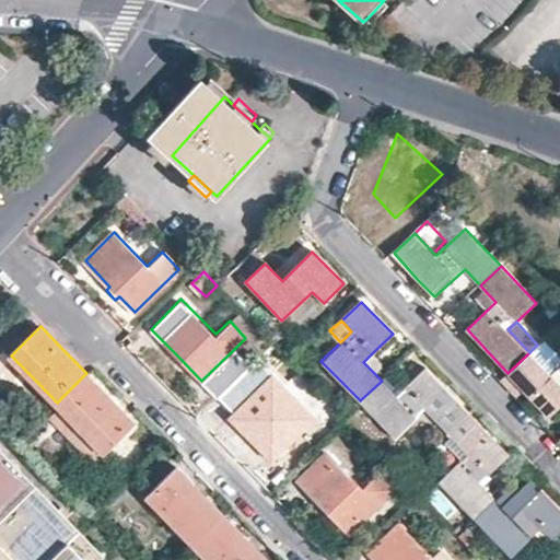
[(559,366),(537,345),(529,352),(508,373),(536,403),(550,417),(559,407),(559,366)]
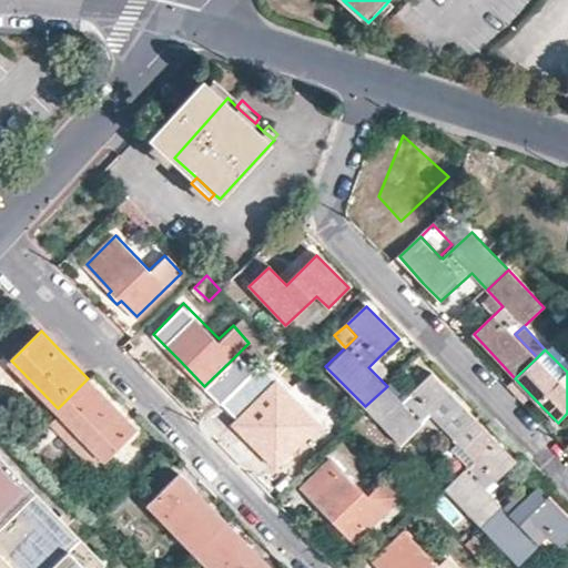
[(251,373),(235,356),(206,384),(222,401),(251,373)]
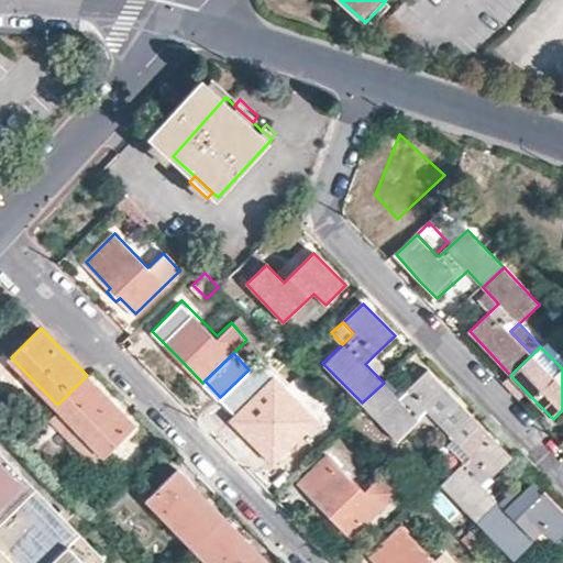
[(376,353),(365,364),(376,375),(387,365),(376,353)]
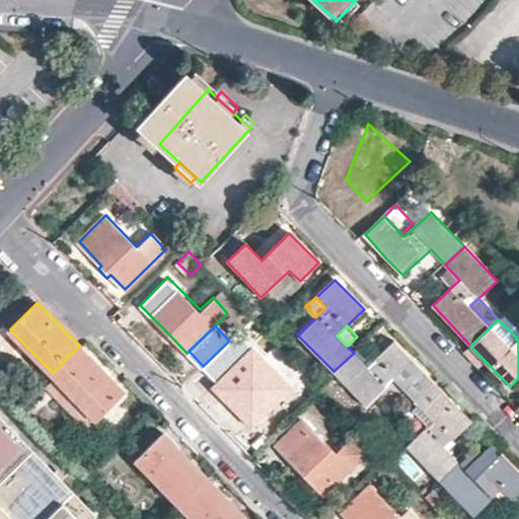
[(409,449),(440,482),(459,463),(445,449),(473,422),(459,408),(445,392),(426,372),(409,355),(395,341),(368,367),(354,353),(334,371),(368,406),(396,380),(406,391),(426,411),(436,423),(409,449)]
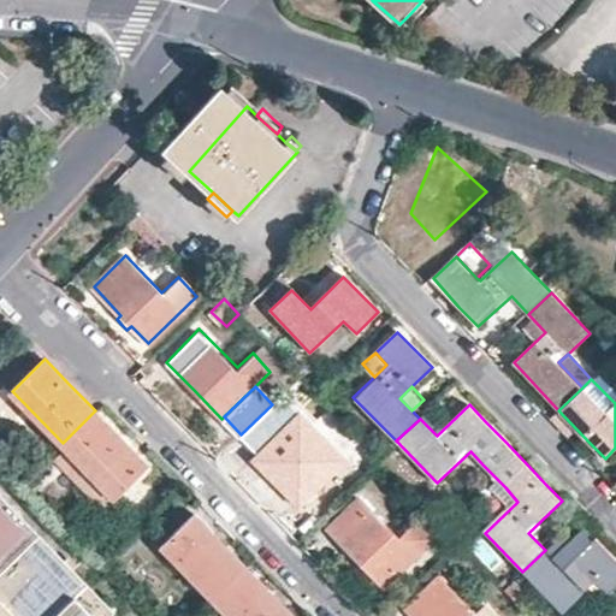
[(95,410),(63,443),(66,448),(114,497),(114,498),(148,465),(122,438),(95,410)]
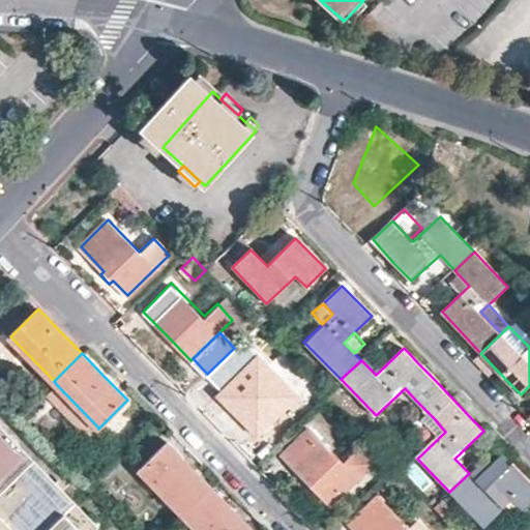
[(275,421),(304,393),(290,378),(275,390),(242,357),(214,384),(238,408),(255,424),(263,434),(275,421)]
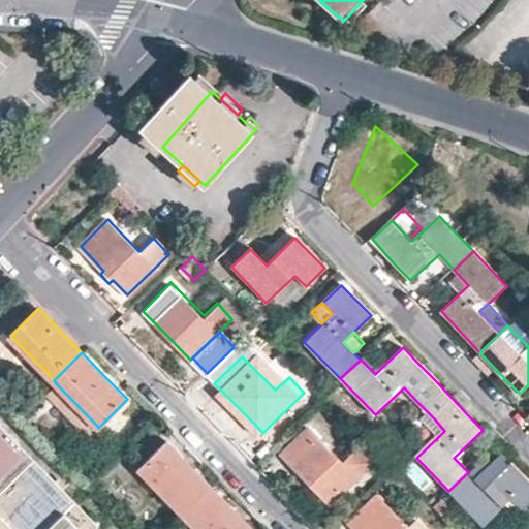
[(98,427),(57,384),(49,393),(89,435),(98,427)]
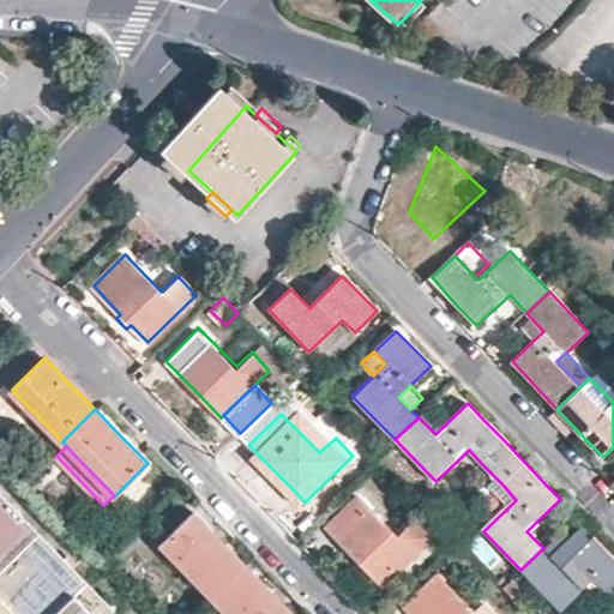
[(295,492),(276,473),(263,486),(272,495),(282,505),(295,492)]
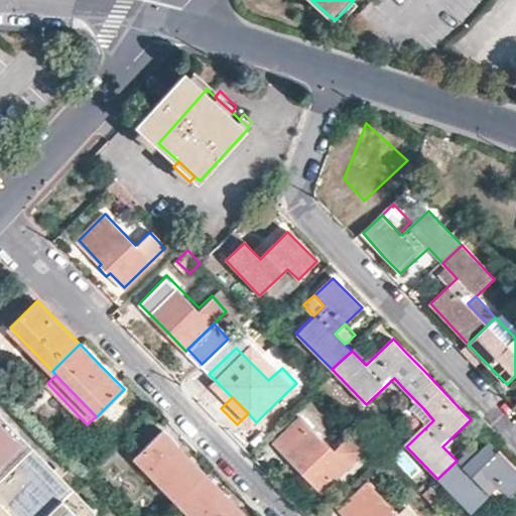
[(276,419),(268,410),(257,421),(266,429),(276,419)]
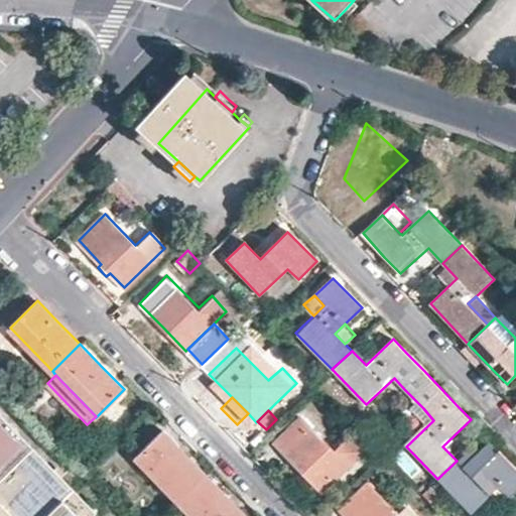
[(0,484),(33,454),(0,416),(0,484)]
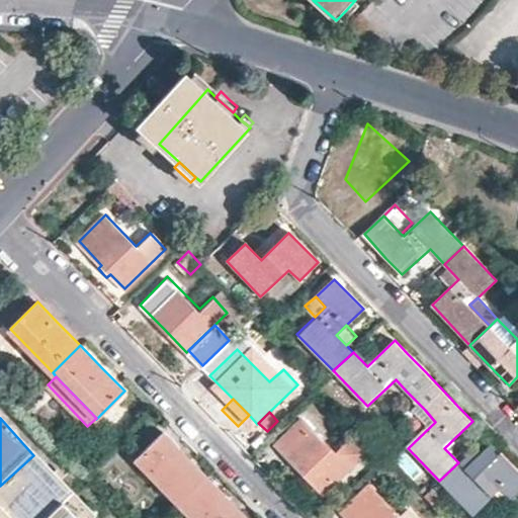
[(324,493),(365,453),(351,439),(338,452),(306,420),(278,446),(301,469),(324,493)]
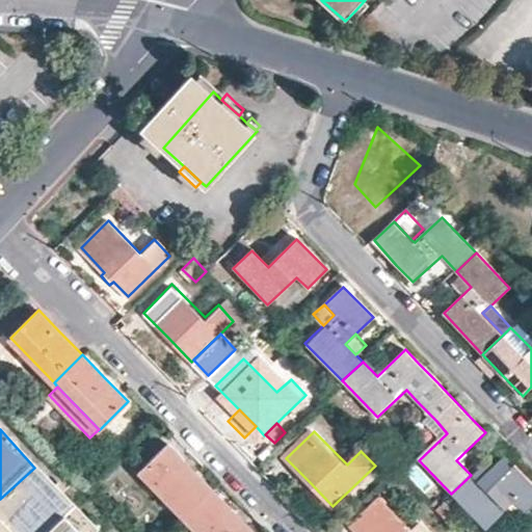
[(186,517),(214,489),(192,467),(169,443),(140,471),(186,517)]
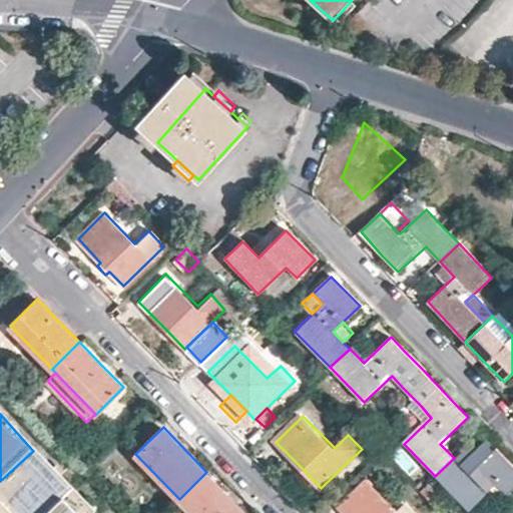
[(454,458),(435,476),(468,510),(495,484),(506,495),(512,488),(512,464),(509,460),(495,446),(492,450),(483,441),(473,450),(468,445),(454,458)]
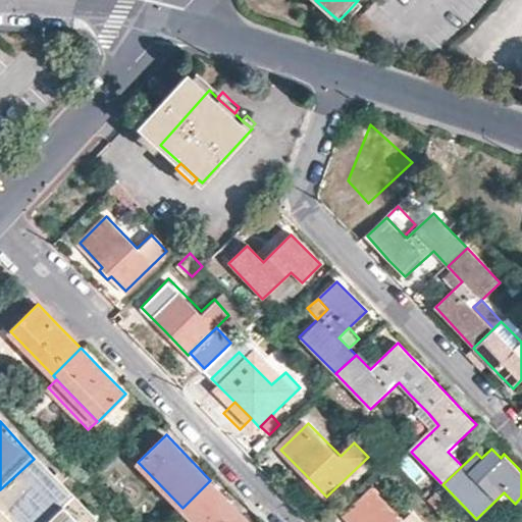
[(0,489),(0,511),(10,521),(48,521),(64,508),(72,500),(34,459),(0,489)]
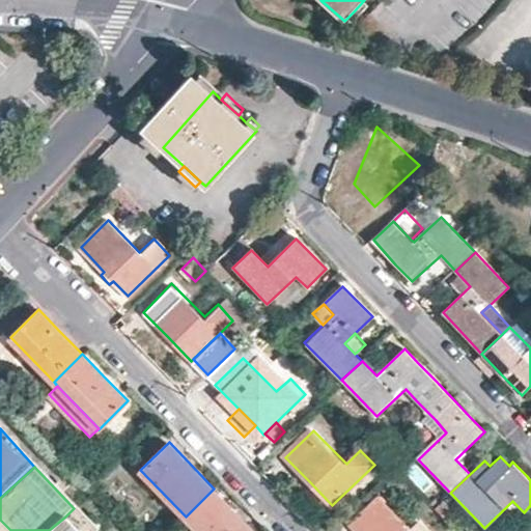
[(254,530),(239,514),(214,488),(186,516),(199,530),(254,530)]
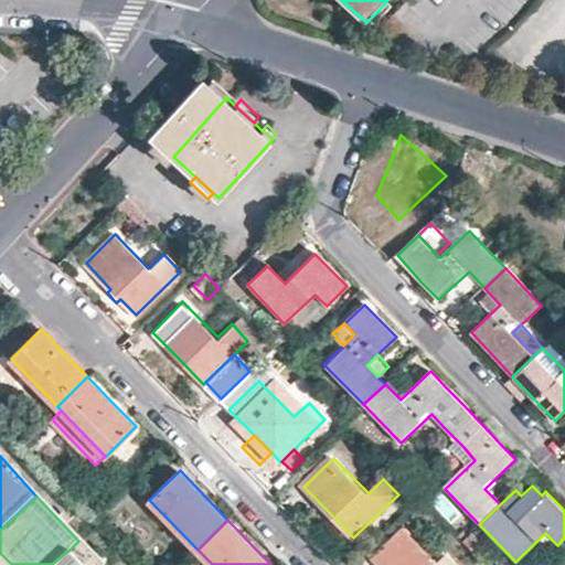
[(456,564),(446,554),(435,564),(403,531),(373,558),(379,564),(456,564)]
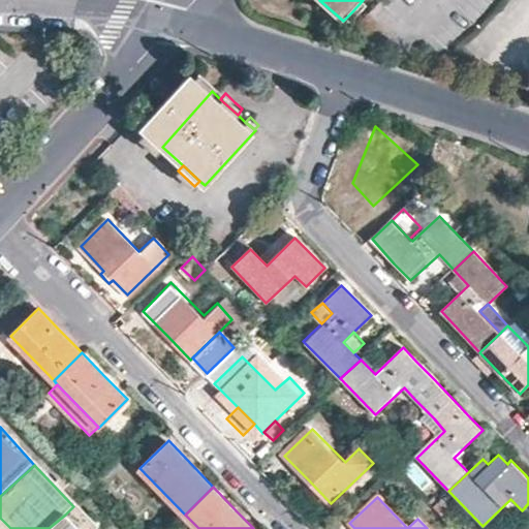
[(80,528),(65,515),(49,528),(80,528)]
